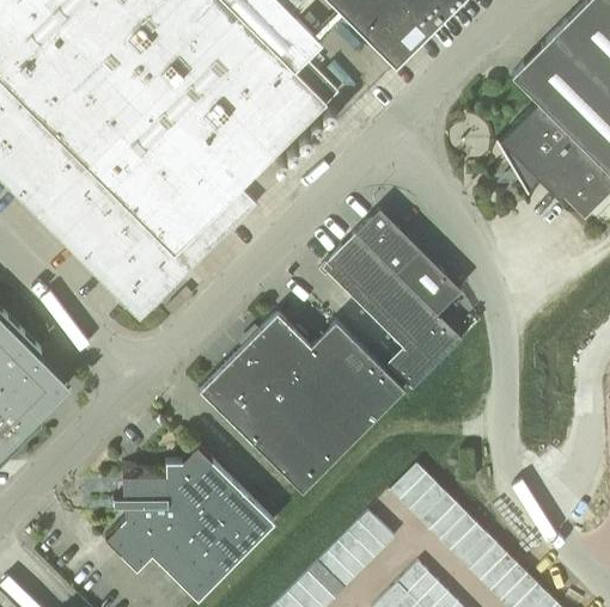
[(315,0),(328,0),(397,68),(465,0),(0,0),(0,181),(141,323),(258,206),(243,190),(340,92),(309,61),(323,46),(297,18),(315,0)]
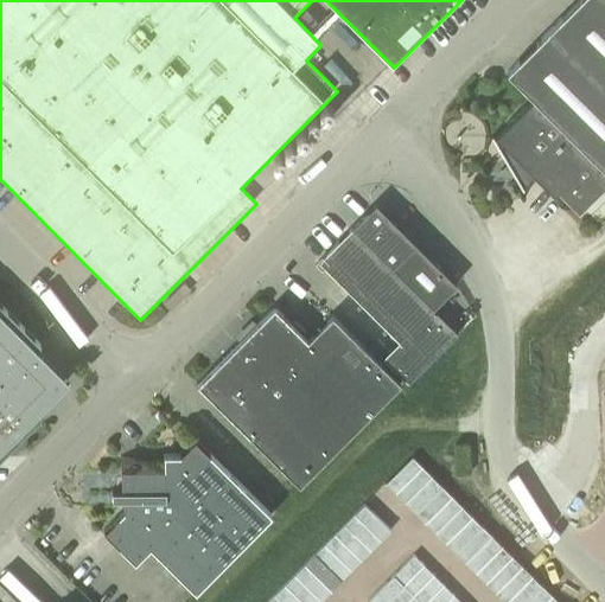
[(559,193),(580,215),(604,190),(604,0),(584,0),(508,76),(534,102),(496,141),(495,140),(494,140),(524,193),(526,192),(524,191),(537,179),(555,197),(559,193)]
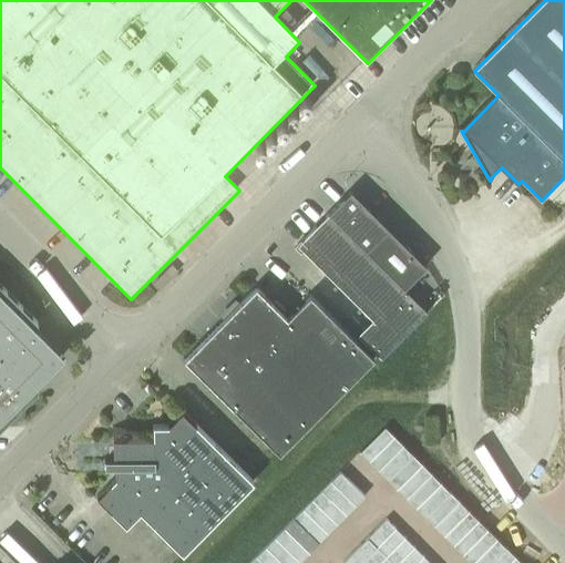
[(352,194),(299,247),(373,323),(359,337),(382,361),(429,315),(406,292),(428,269),(352,194)]
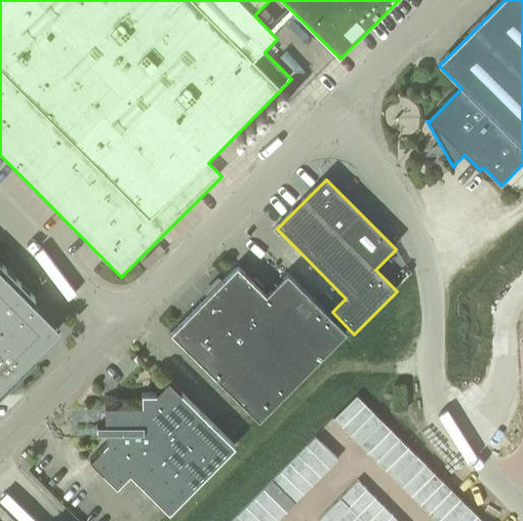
[(0,400),(37,364),(37,357),(61,332),(36,308),(36,301),(0,264),(0,400)]
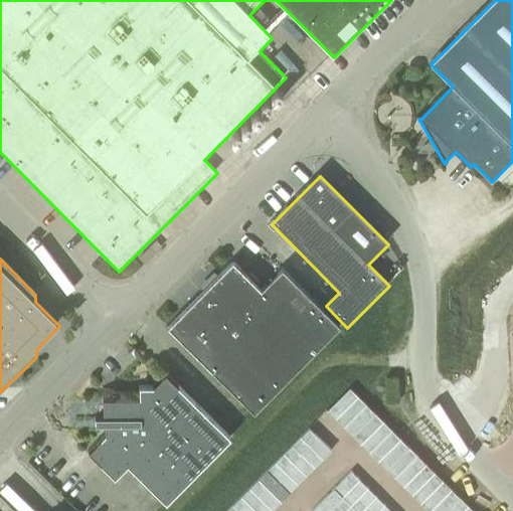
[(255,414),(341,328),(283,271),(263,291),(233,263),(169,329),(255,414)]
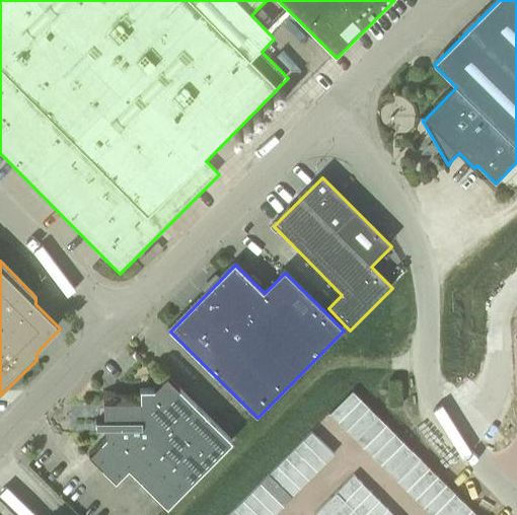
[(233,443),(195,405),(168,378),(154,391),(142,391),(142,393),(104,393),(105,422),(97,422),(97,429),(107,429),(107,439),(90,457),(117,484),(130,470),(168,509),(233,443)]
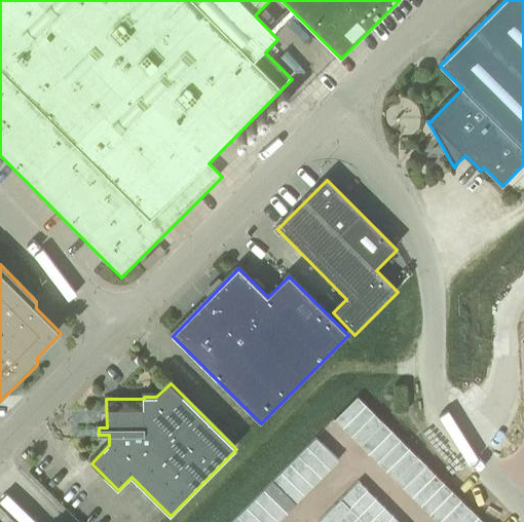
[(335,421),(344,431),(367,407),(359,399),(335,421)]
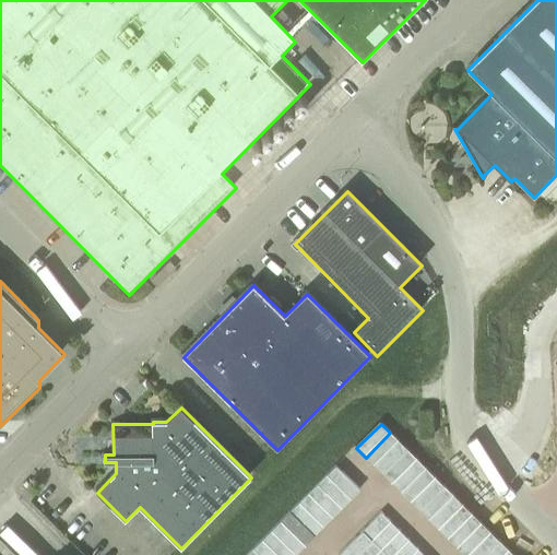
[(366,458),(375,467),(400,443),(390,433),(366,458)]
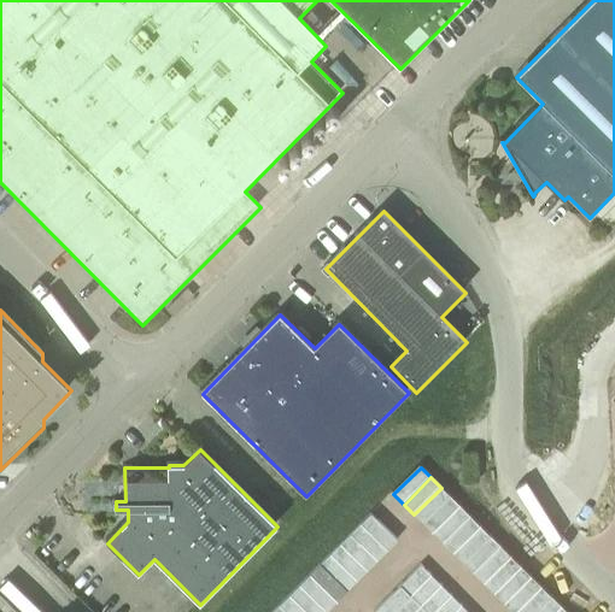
[(414,515),(425,525),(451,498),(441,488),(414,515)]
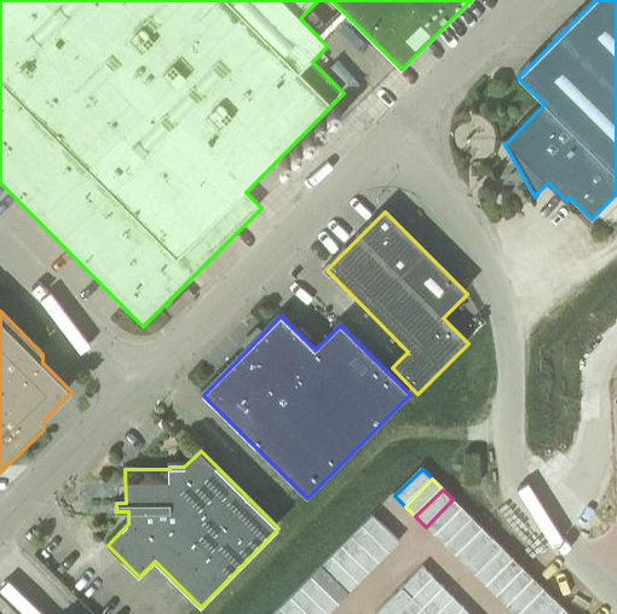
[(462,510),(453,499),(426,527),(436,537),(462,510)]
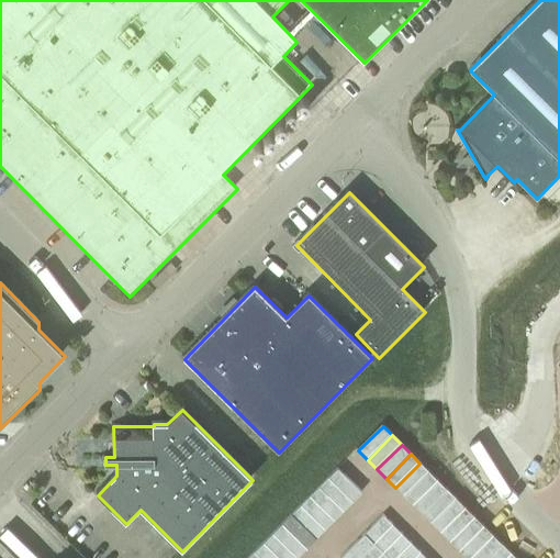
[(395,488),(404,497),(429,472),(420,464),(395,488)]
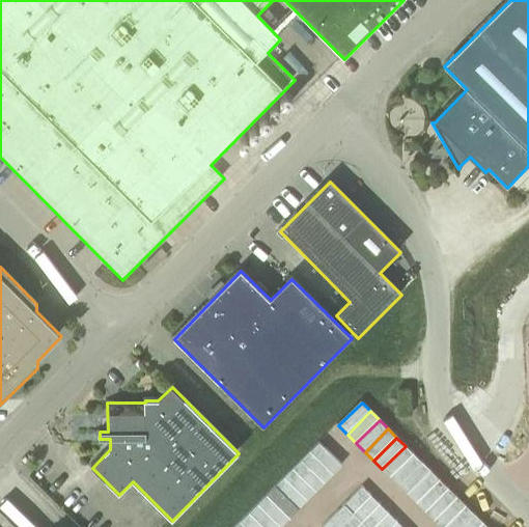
[(422,444),(416,439),(413,443),(420,449),(422,444)]
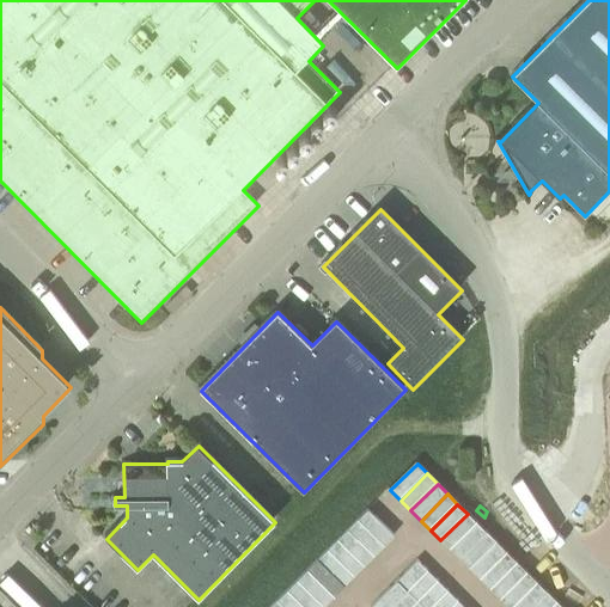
[(368,512),(359,521),(385,549),(396,538),(368,512)]
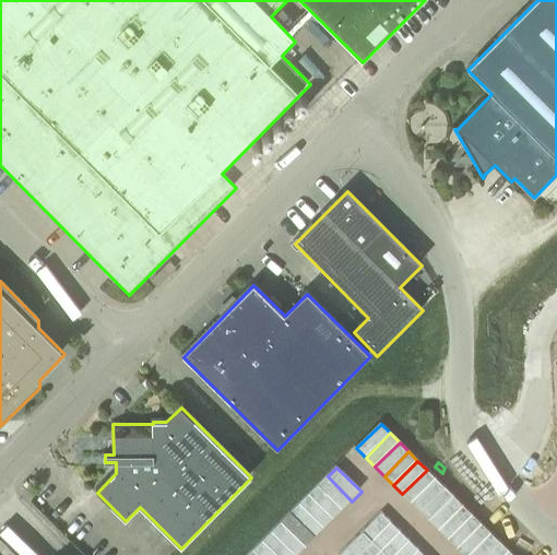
[(402,494),(412,504),(436,479),(427,470),(402,494)]
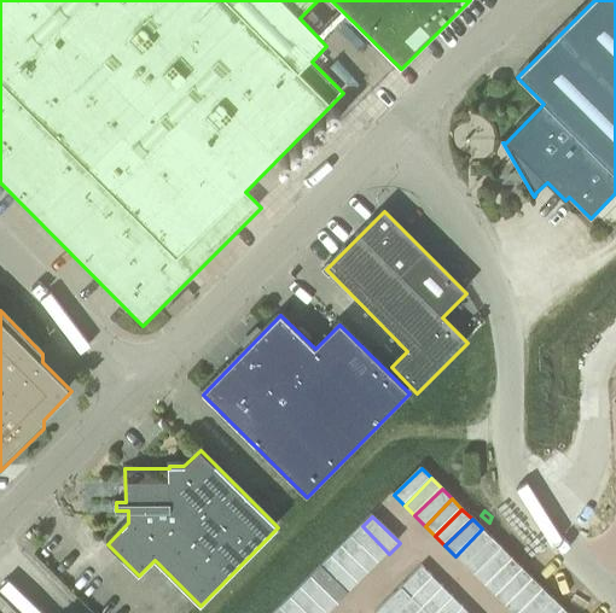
[(362,526),(352,537),(379,564),(389,554),(362,526)]
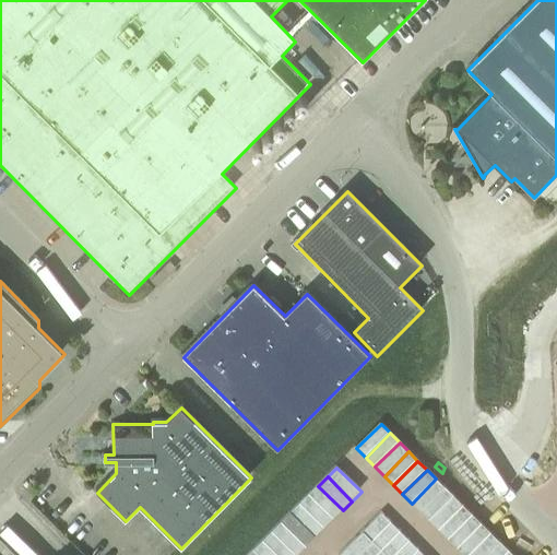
[(412,504),(421,512),(446,488),(436,479),(412,504)]
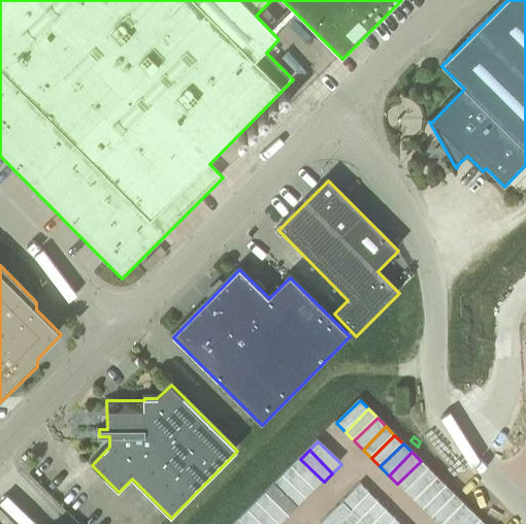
[(300,459),(292,467),(316,491),(324,482),(300,459)]
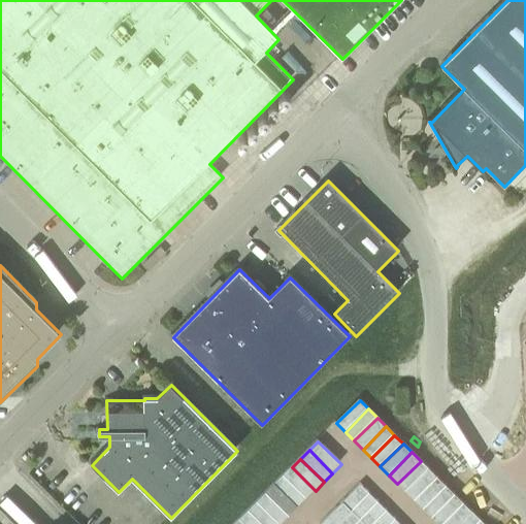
[(397,484),(406,493),(429,469),(421,461),(397,484)]
